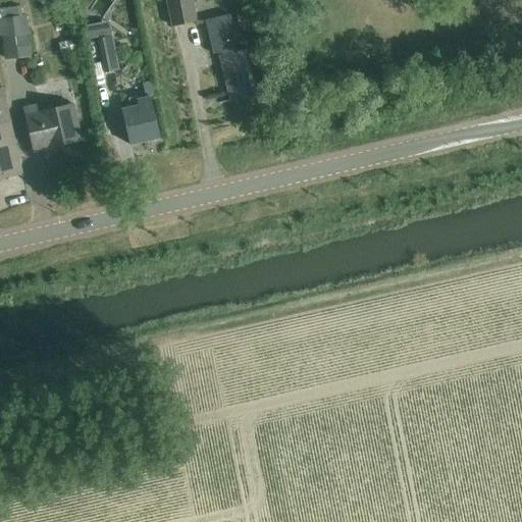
[(166,0),(172,27),(197,22),(192,0),(166,0)]
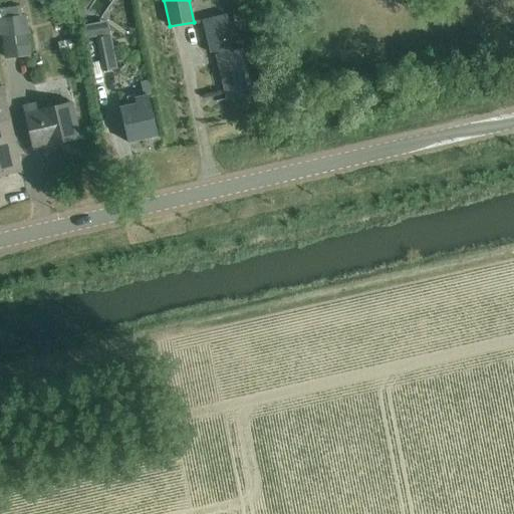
[(237,23),(253,19),(251,6),(234,10),(237,23)]
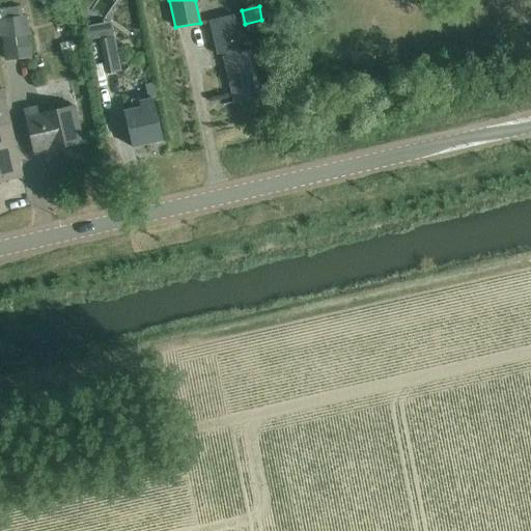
[(222,53),(234,103),(266,95),(254,50),(244,53),(234,15),(208,21),(217,54),(222,53)]
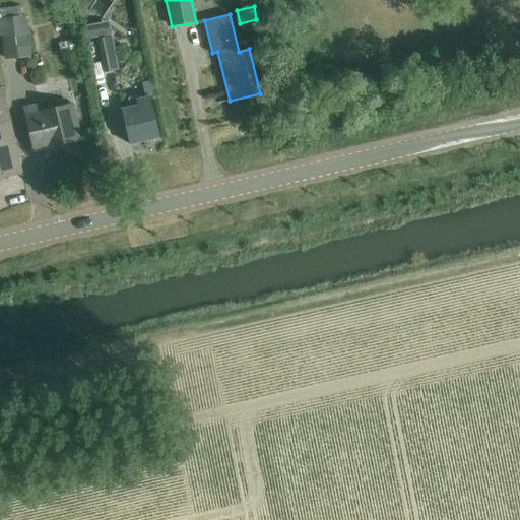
[(4,61),(30,57),(25,16),(0,19),(0,37),(2,37),(4,61)]
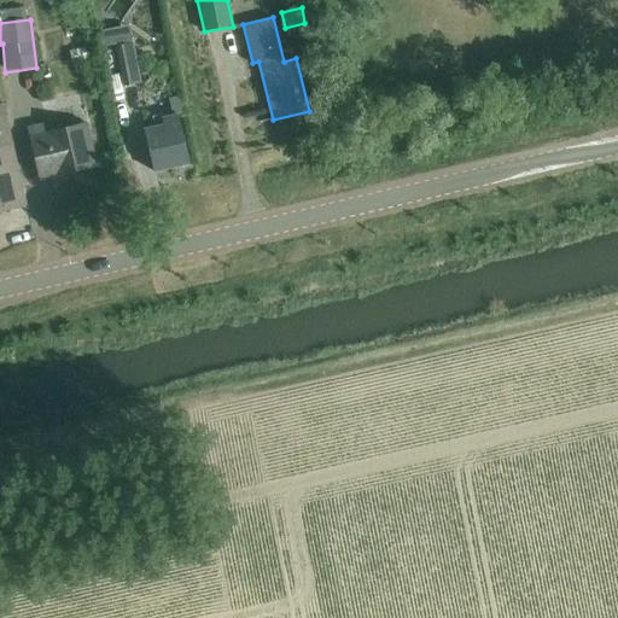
[(116,46),(124,87),(141,83),(134,44),(116,46)]
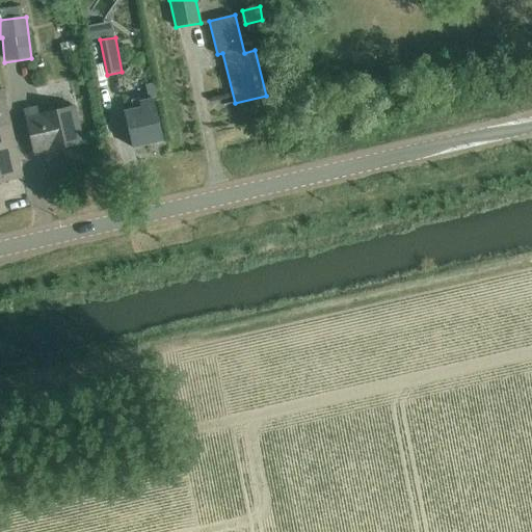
[(141,108),(125,112),(133,149),(163,141),(154,100),(158,99),(156,84),(145,87),(149,101),(140,102),(141,108)]
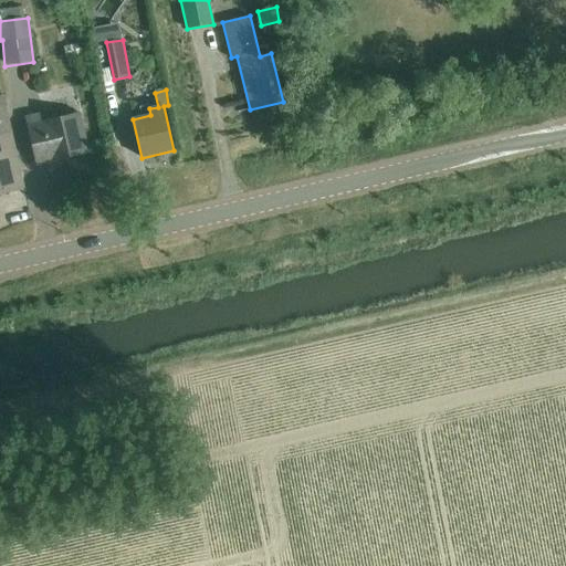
[(0,192),(10,190),(8,178),(22,175),(6,105),(0,106),(0,192)]
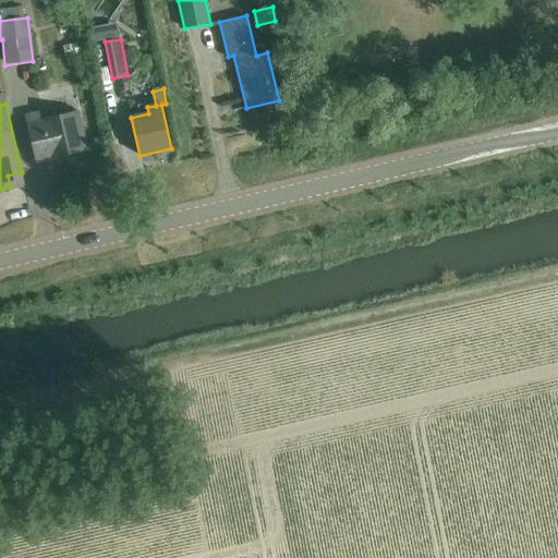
[(25,117),(35,162),(87,152),(77,111),(41,120),(35,114),(25,117)]
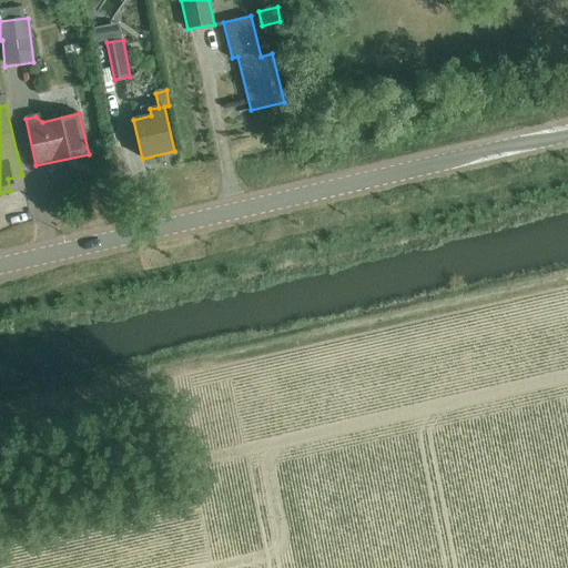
All buildings are outlined.
